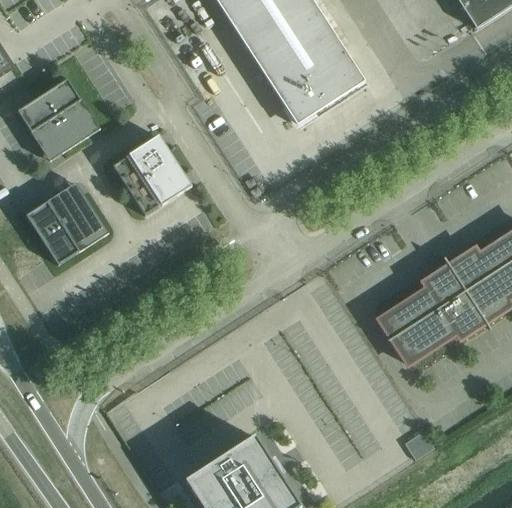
[(217,0),(285,105),(282,107),(282,108),(285,106),(297,123),(314,112),(316,115),(317,115),(315,112),(365,79),(313,0),(217,0)]
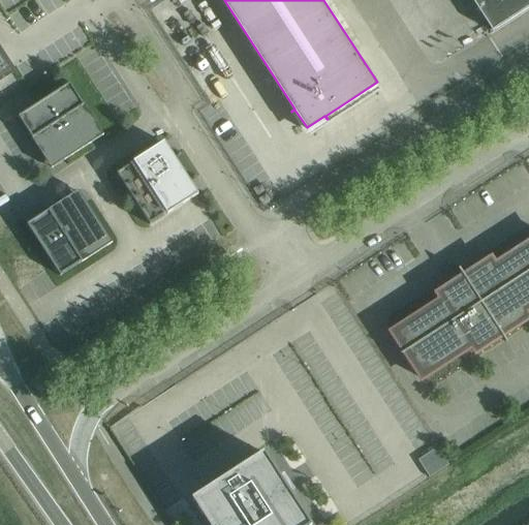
[(528,3),(528,0),(473,0),(492,28),(528,3)]
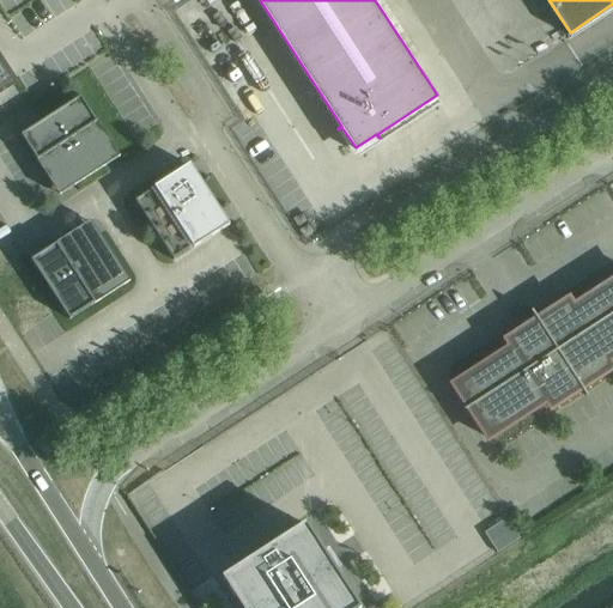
[(0,86),(12,79),(0,60),(0,86)]
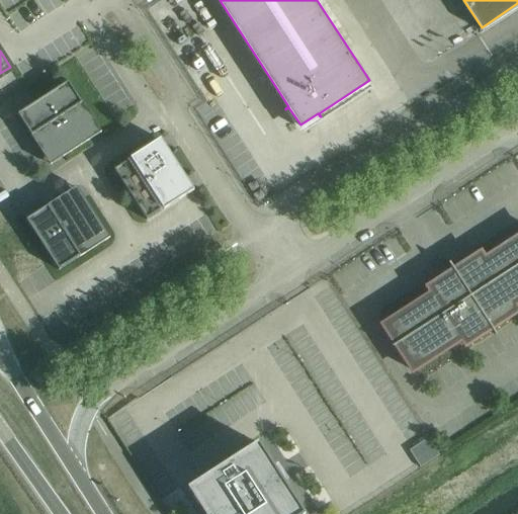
[(17,110),(30,132),(50,162),(101,129),(81,98),(68,78),(17,110)]
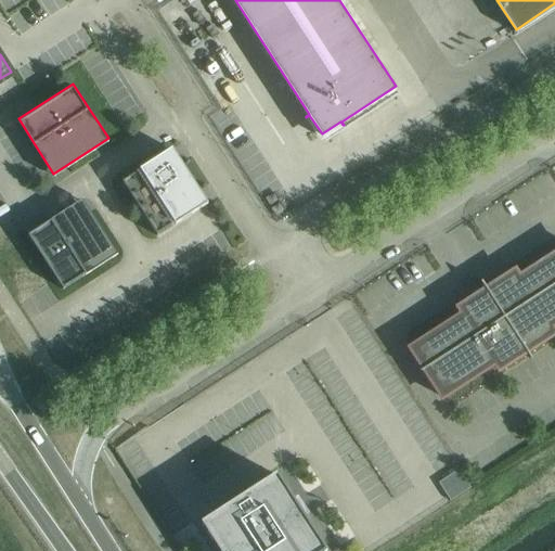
[(198,187),(190,173),(180,158),(171,145),(164,151),(139,166),(140,167),(121,178),(139,205),(156,232),(175,220),(175,221),(207,200),(198,187)]
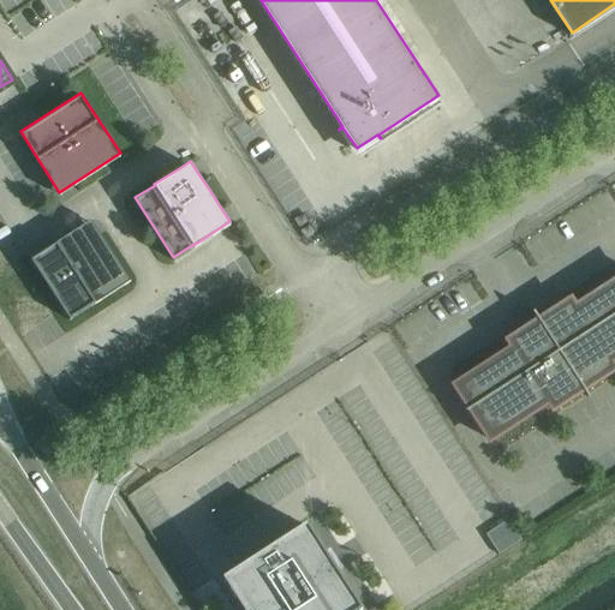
[(90,217),(82,223),(55,240),(30,257),(70,316),(94,300),(94,301),(130,277),(90,217)]
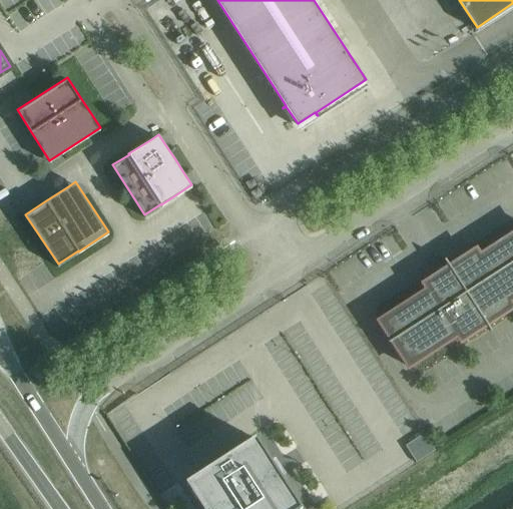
[(512,295),(512,231),(479,253),(475,247),(450,264),(445,257),(444,257),(445,259),(437,263),(441,270),(424,281),(428,287),(380,318),(408,362),(456,330),(461,338),(512,305),(508,299),(512,295)]
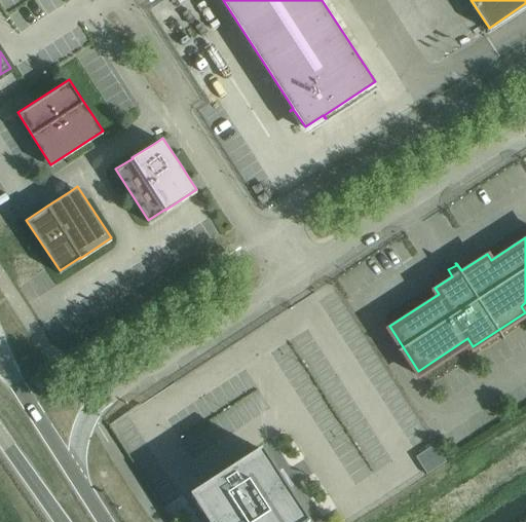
[(188,493),(207,521),(304,521),(308,520),(288,488),(292,485),(280,469),(276,471),(261,446),(188,493)]
